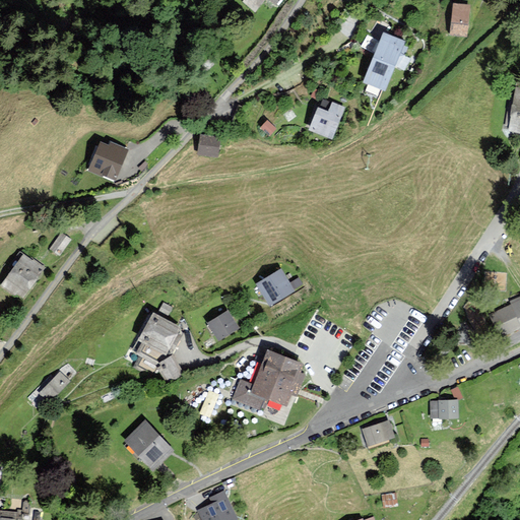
[(242,0),(255,10),(263,0),(270,0),(275,4),(278,0),(242,0)]
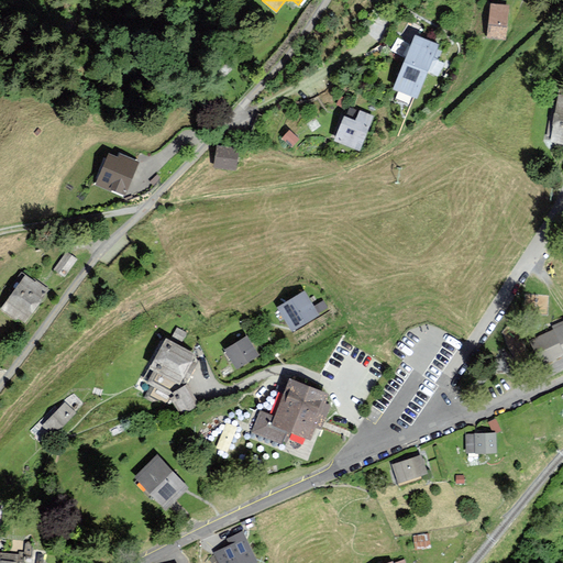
[(508,7),(492,6),(489,36),(505,37),(508,7)]
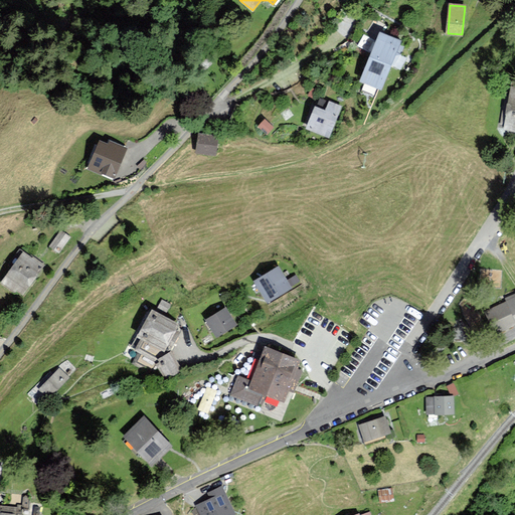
[(400,41),(379,33),(361,83),(382,91),(400,41)]
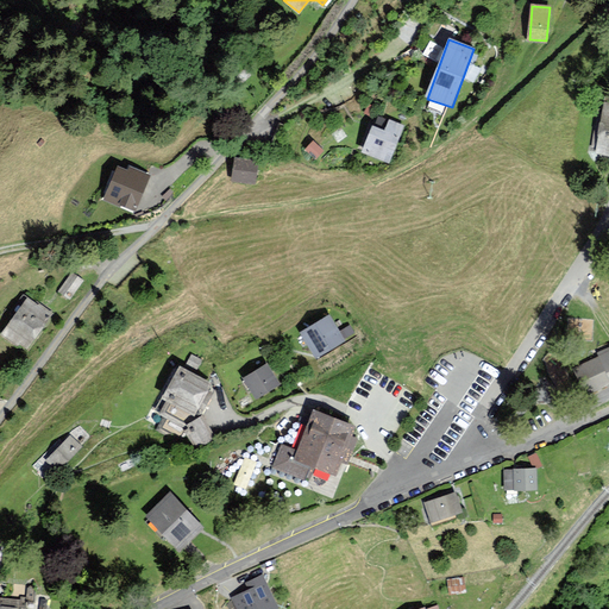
[(608,101),(606,101),(597,155),(608,156),(608,101)]
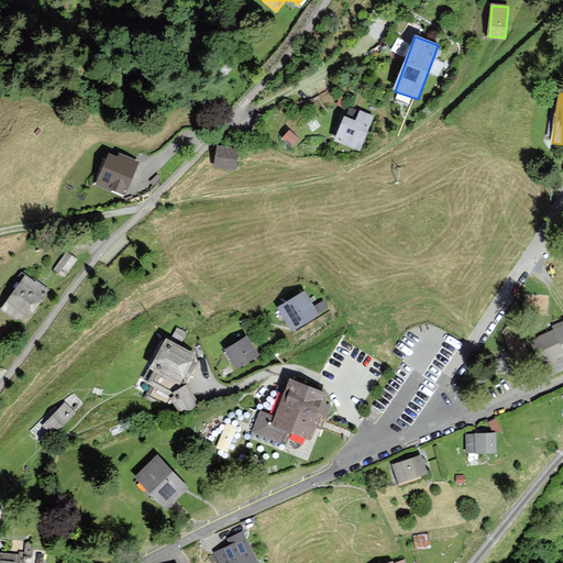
[(341,97),(337,106),(344,109),(348,99),(341,97)]
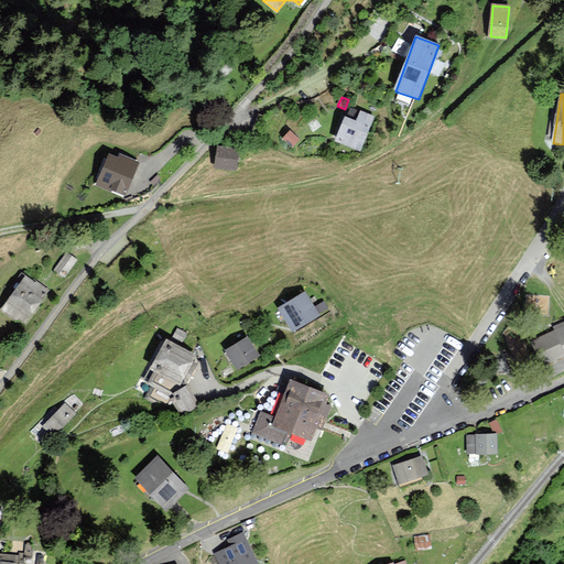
[(345,119),(336,142),(360,152),(375,117),(361,112),(357,123),(345,119)]
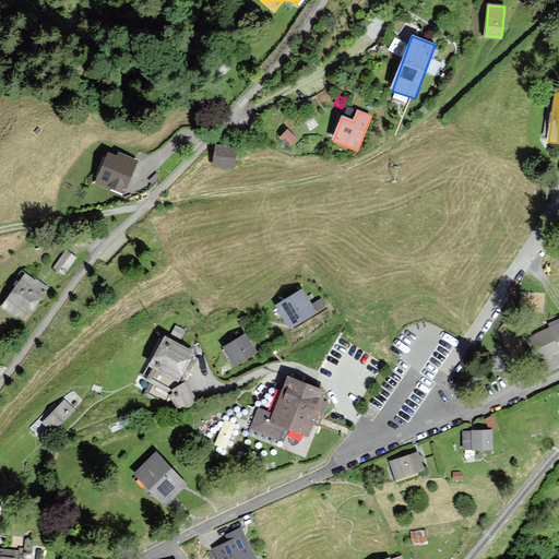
[(287,131),(281,139),(289,147),(297,140),(287,131)]
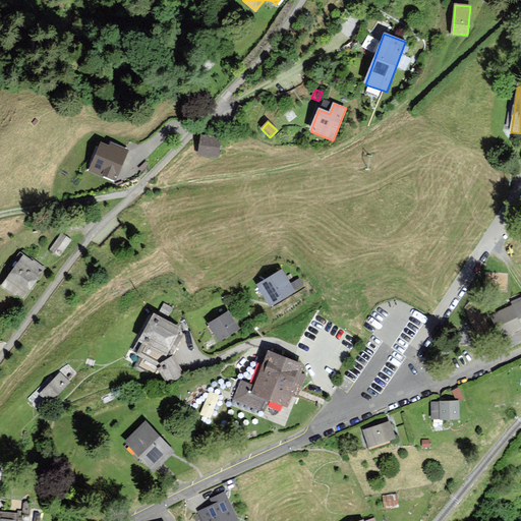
[(220,138),(203,136),(199,155),(218,157),(220,138)]
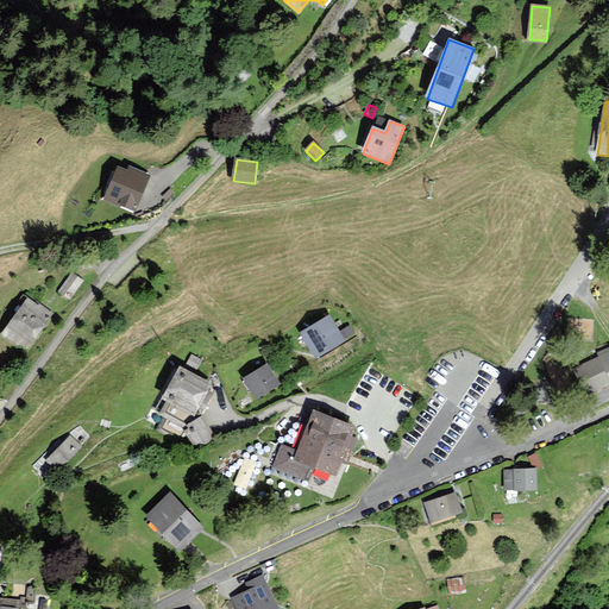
[(129,173),(118,168),(105,199),(133,211),(149,176),(130,168),(129,173)]
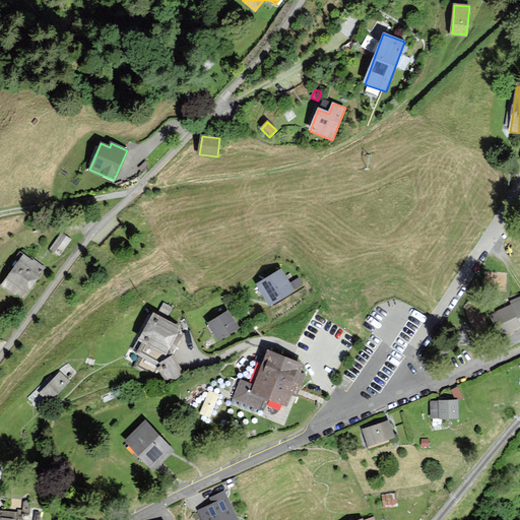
[(70,240),(62,234),(51,249),(60,254),(70,240)]
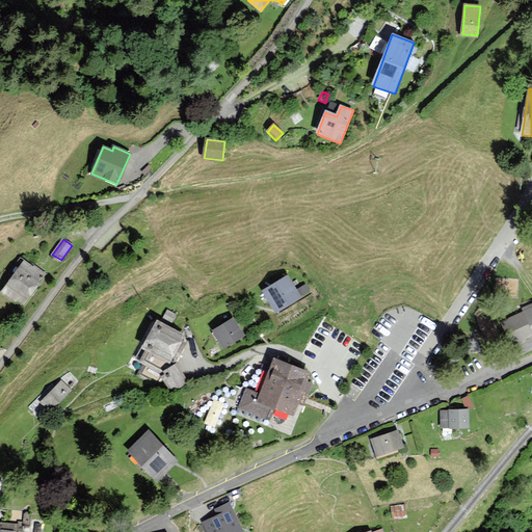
[(32,266),(22,259),(19,262),(22,264),(2,291),(16,300),(17,298),(23,302),(45,272),(33,265),(32,266)]
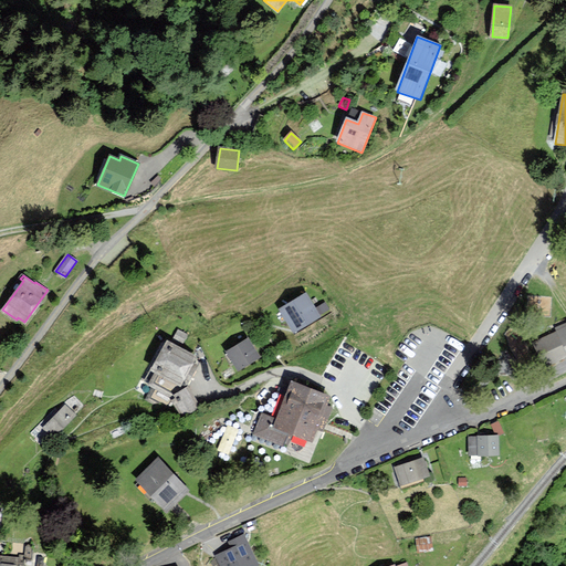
[(306,295),(282,310),(295,331),(320,316),(306,295)]
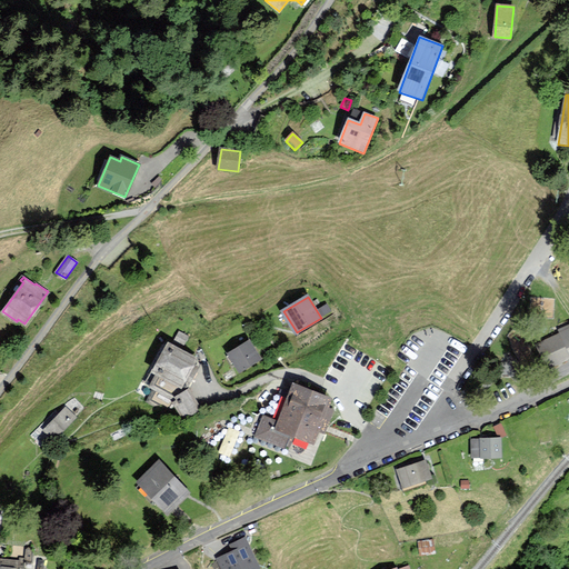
[(568,326),(559,330),(561,335),(539,345),(549,367),(568,358),(568,326)]
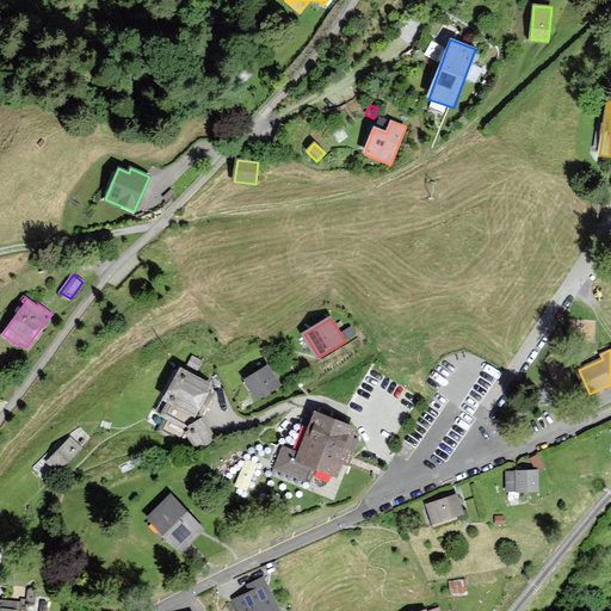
[(269,366),(246,381),(257,400),(279,386),(269,366)]
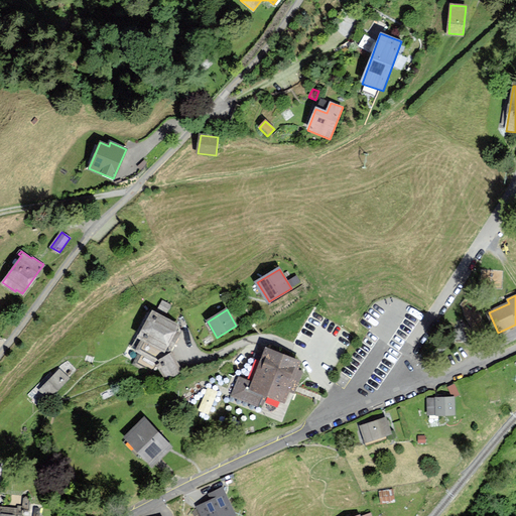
[(178,326),(152,311),(133,348),(140,353),(135,363),(150,371),(162,350),(164,351),(178,326)]
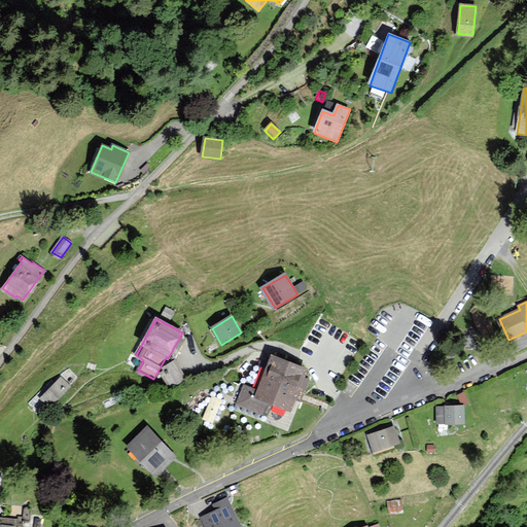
[(307,370),(272,356),(258,391),(244,386),(238,403),(267,415),(271,403),(290,411),(294,398),(301,400),(308,380),(303,378),(307,370)]
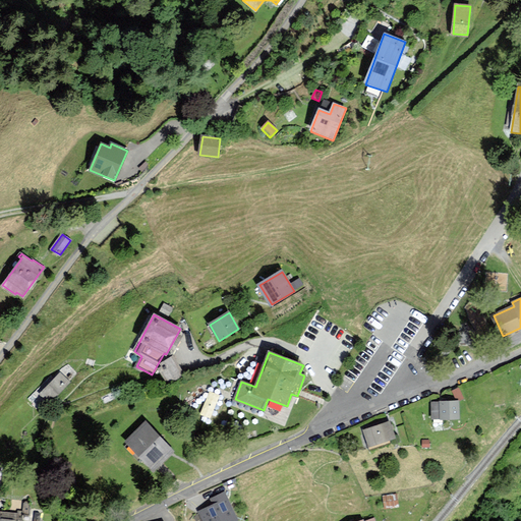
[(183,374),(173,356),(161,363),(163,366),(159,369),(161,372),(167,384),(183,374)]
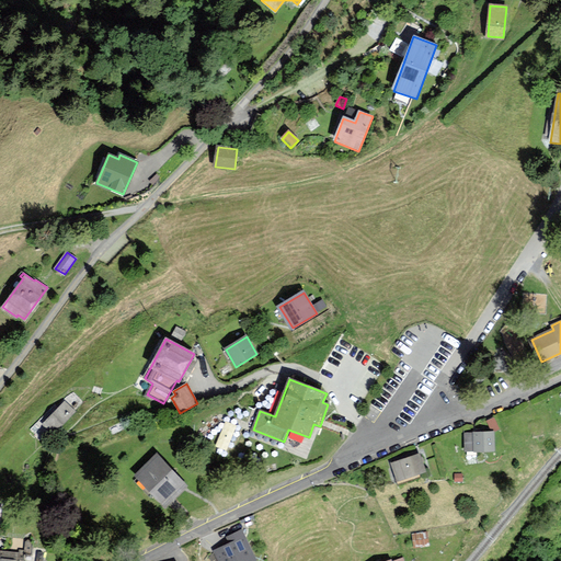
[(65,402),(46,422),(55,431),(73,411),(65,402)]
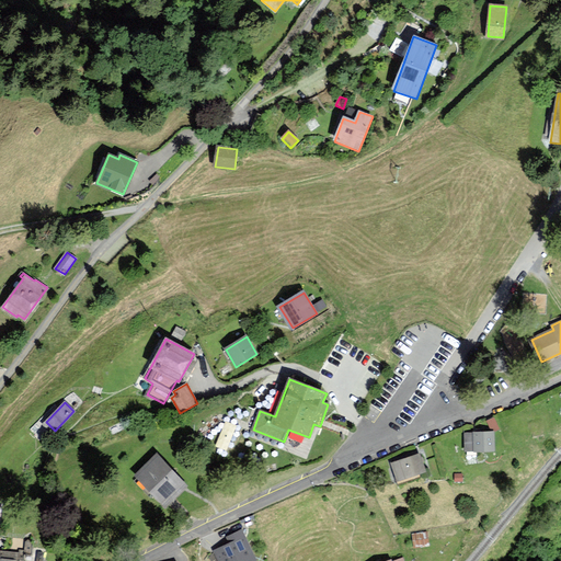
[(213,444),(225,448),(235,423),(222,419),(213,444)]
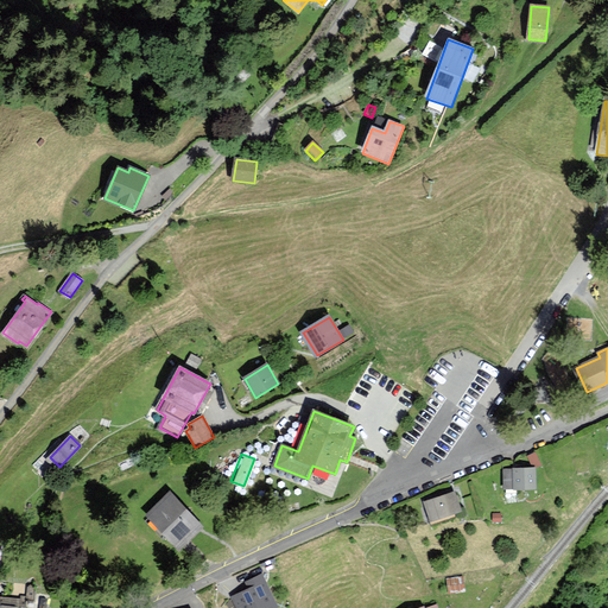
[(513,470),(505,470),(505,488),(536,488),(536,468),(513,469),(513,470)]
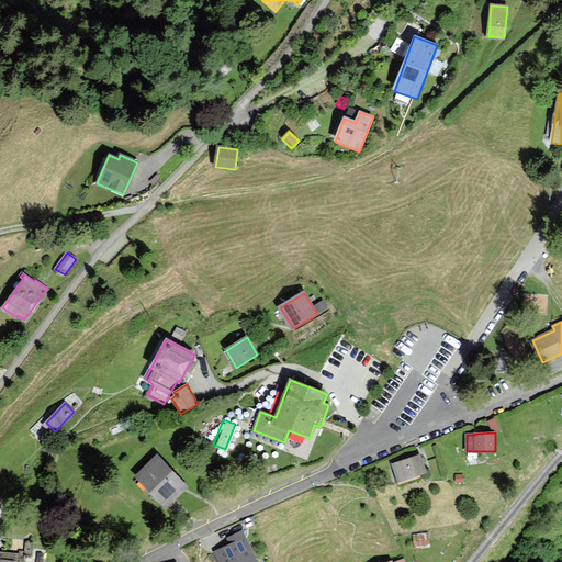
[(419,456),(393,464),(398,482),(425,473),(419,456)]
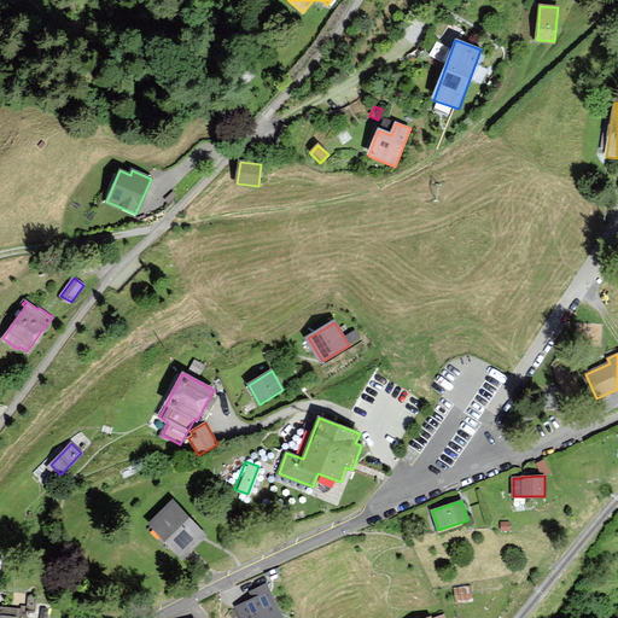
[(205,535),(173,502),(150,524),(182,557),(205,535)]
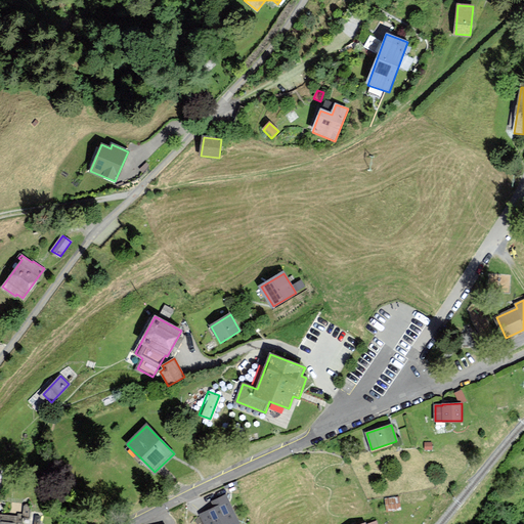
[(236,523),(238,523),(226,496),(212,503),(215,509),(201,516),(205,523),(236,523)]
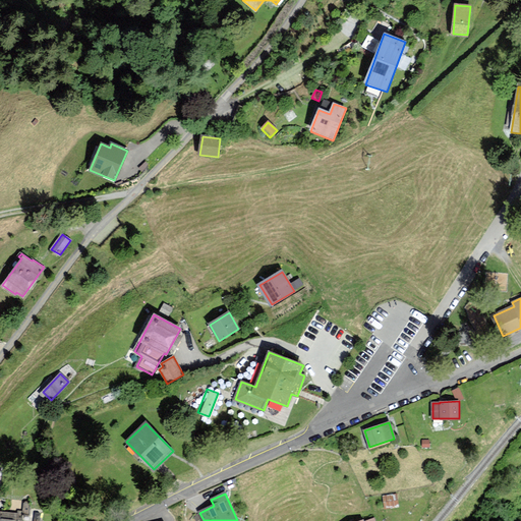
[(397,495),(384,497),(386,508),(398,507),(397,495)]
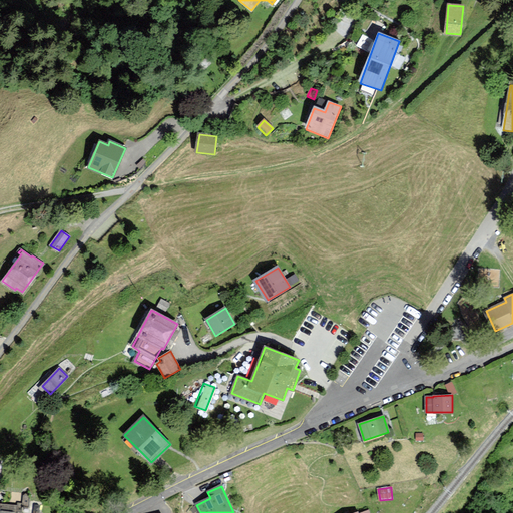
All buildings are outlined.
